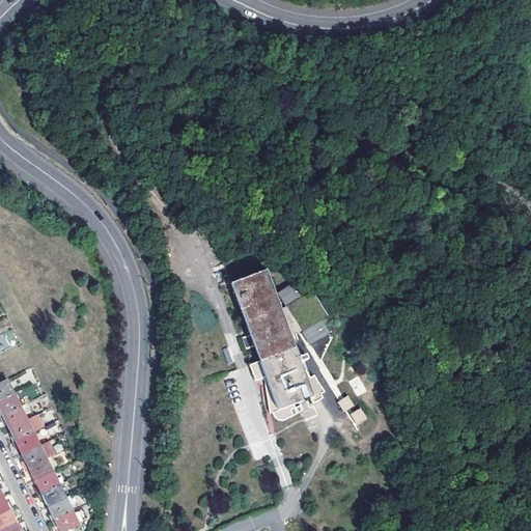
[(210,236),(205,224),(196,227),(201,241),(202,243),(203,242),(211,240),(210,236)]
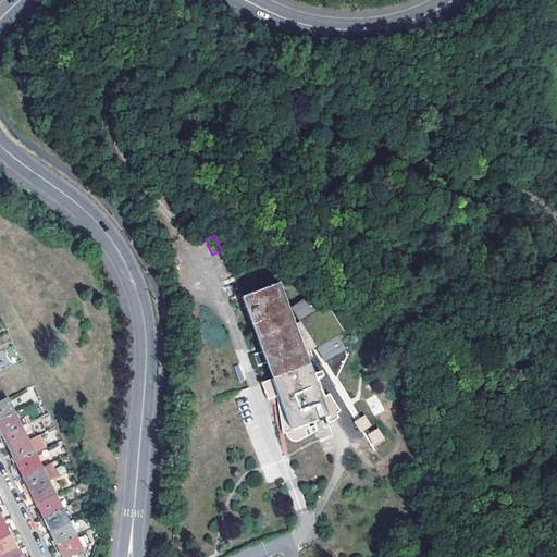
[(178,258),(168,262),(171,271),(182,268),(181,263),(178,258)]
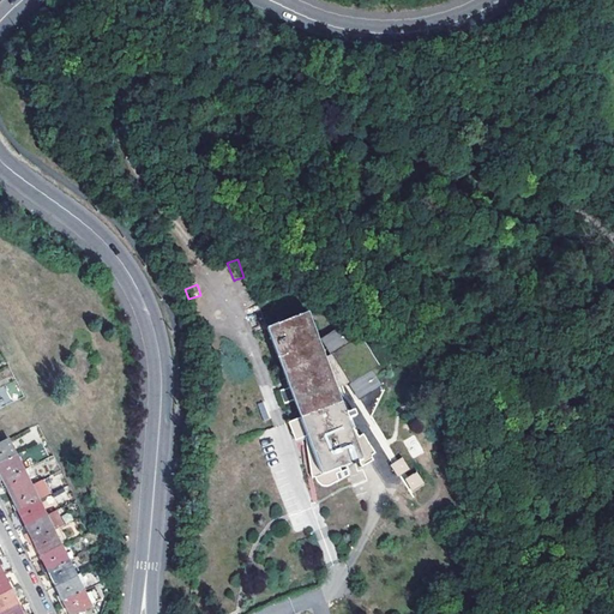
[(321,475),(362,461),(308,313),(269,329),(321,475)]
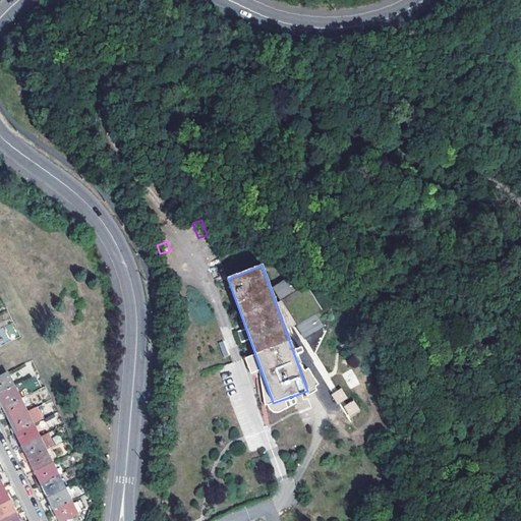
[(280,299),(294,290),(287,278),(272,286),(280,299)]
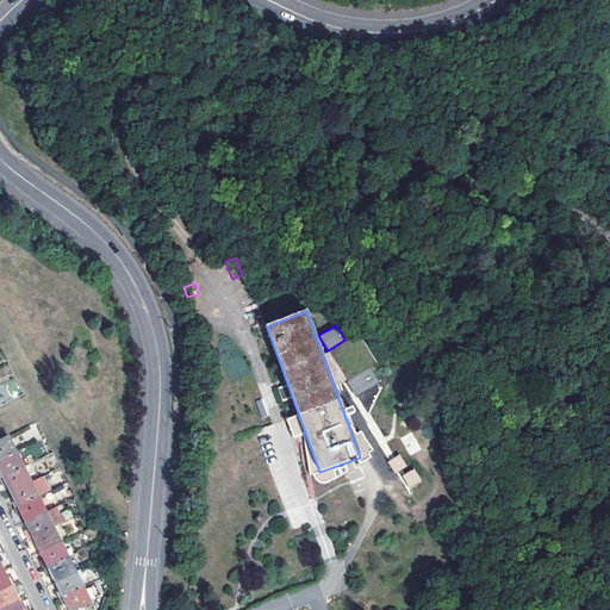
[(369,367),(347,381),(355,396),(379,383),(369,367)]
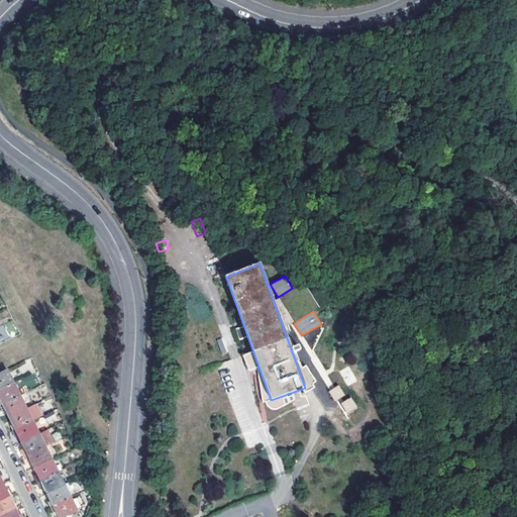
[(217,340),(222,354),(227,352),(221,339),(217,340)]
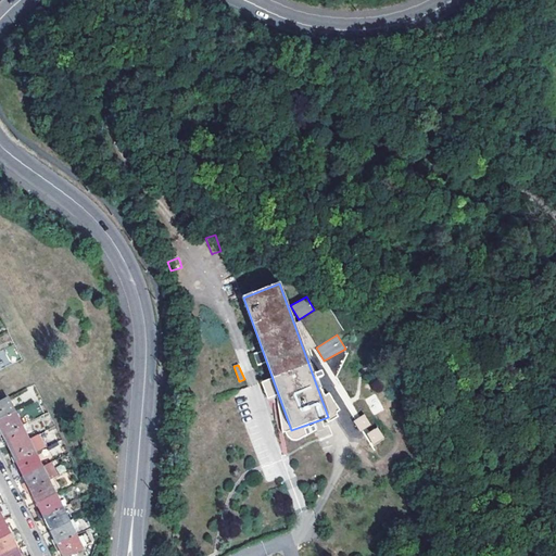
[(10,396),(13,406),(36,397),(33,389),(10,396)]
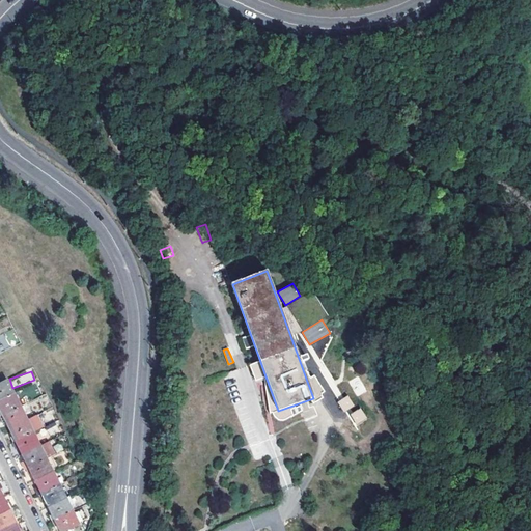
[(348,381),(357,396),(366,391),(358,376),(348,381)]
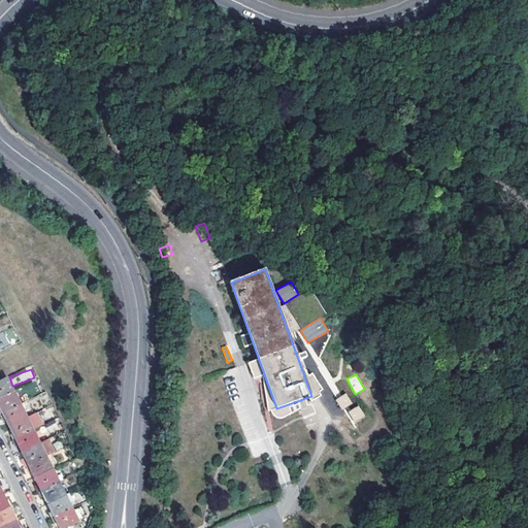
[(0,399),(14,392),(7,378),(0,382),(0,399)]
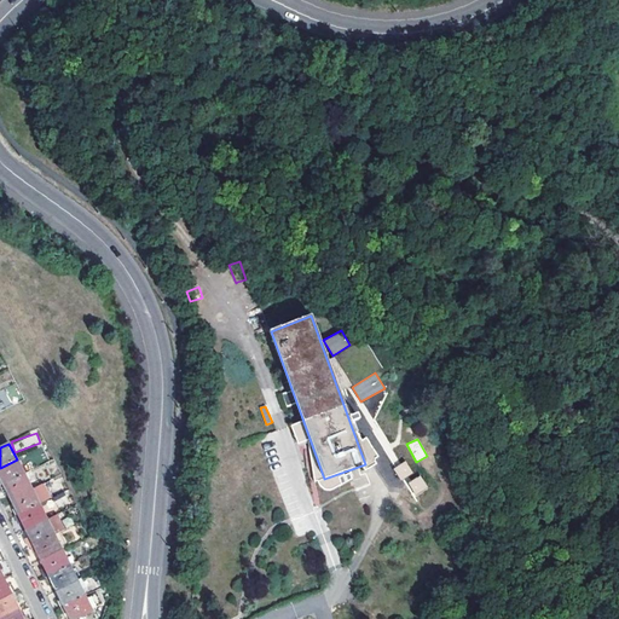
[(25,470),(48,458),(42,445),(18,457),(25,470)]
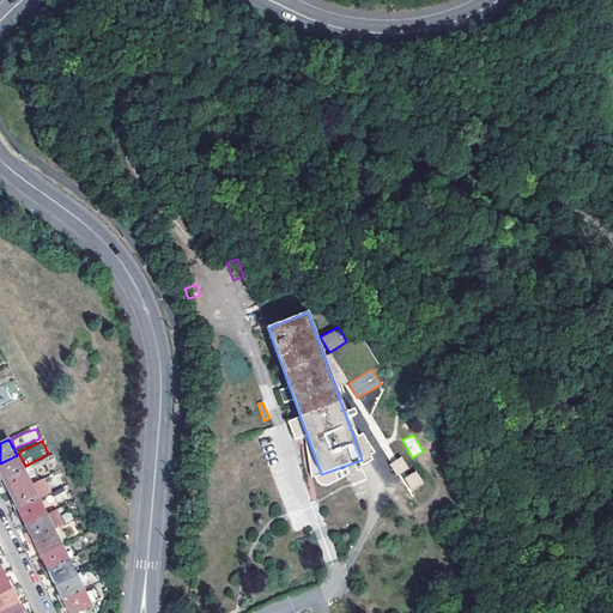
[(0,472),(1,473),(4,480),(24,471),(17,455),(0,463),(0,472)]
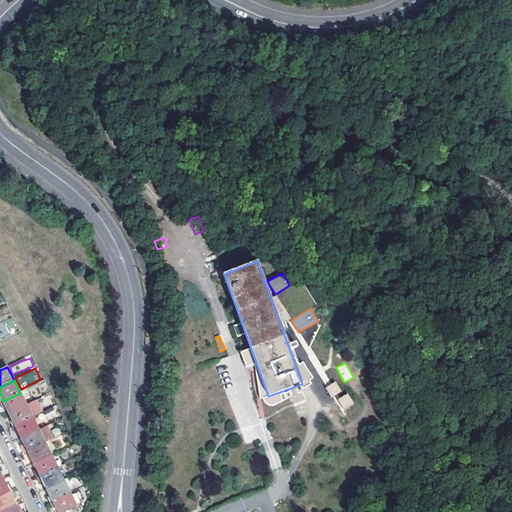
[(331,397),(341,391),(336,381),(325,386),(331,397)]
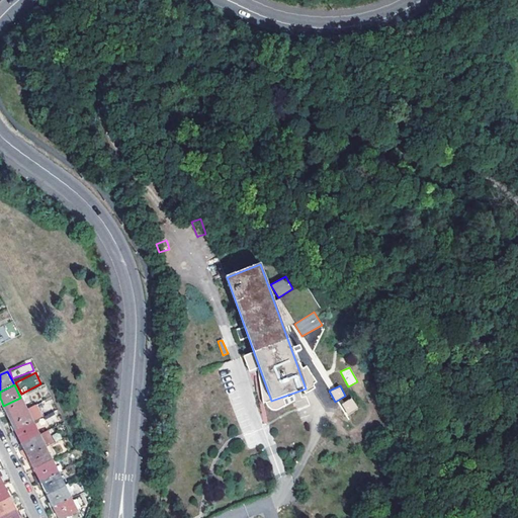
[(348,416),(358,408),(351,397),(340,405),(348,416)]
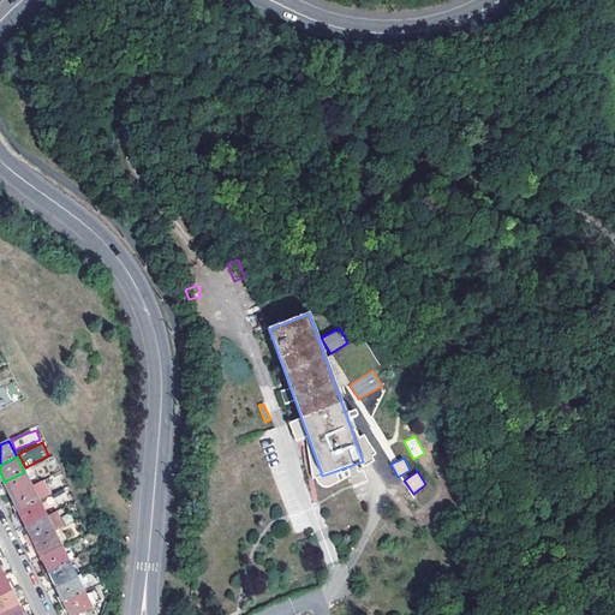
[(7,489),(11,496),(31,487),(24,472),(4,482),(7,489)]
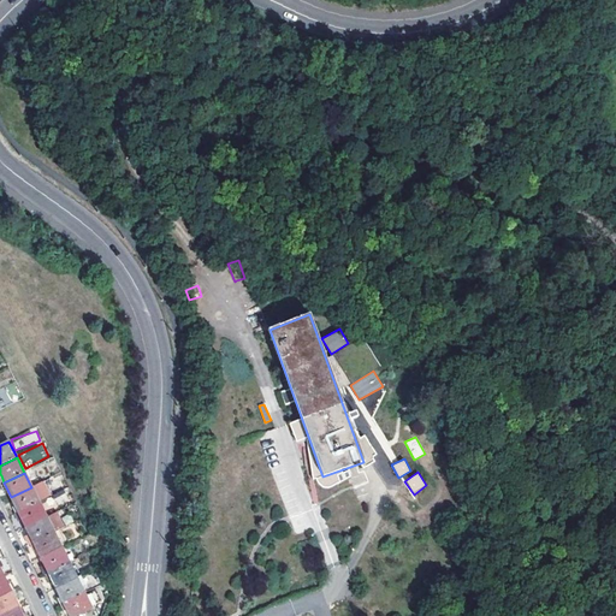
[(31,487),(39,502),(48,497),(41,483),(31,487)]
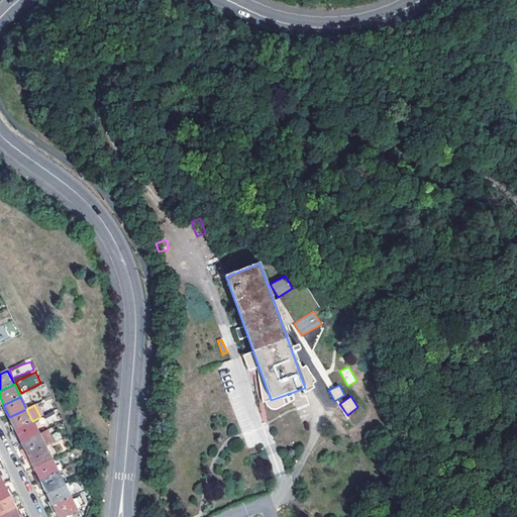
[(26,409),(9,417),(12,423),(15,429),(32,421),(26,409)]
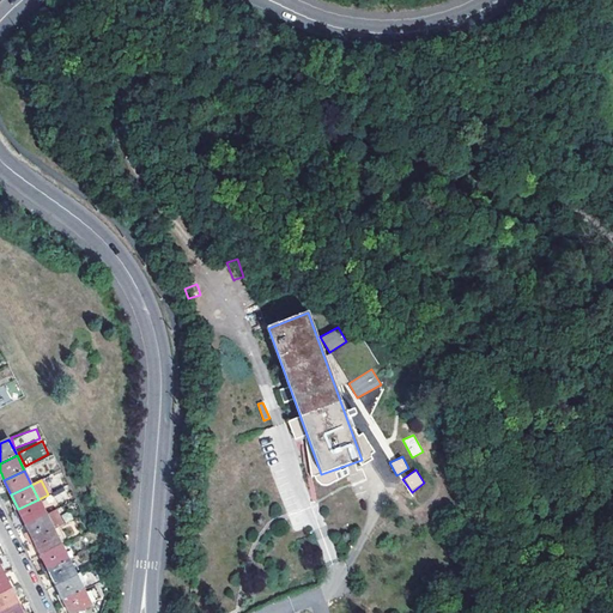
[(38,499),(18,509),(23,517),(26,525),(46,515),(38,499)]
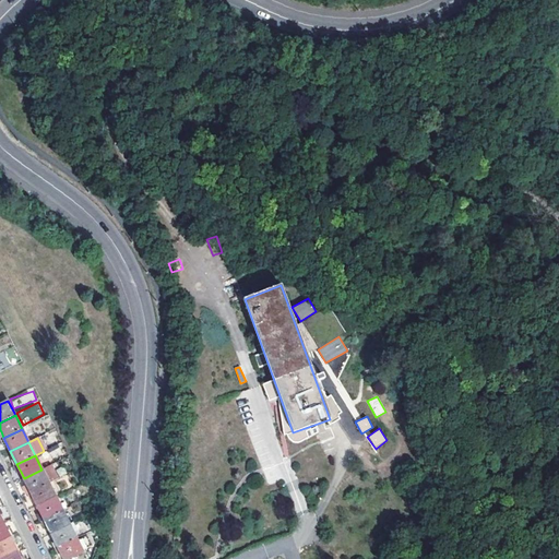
[(42,470),(48,483),(55,479),(48,466),(42,470)]
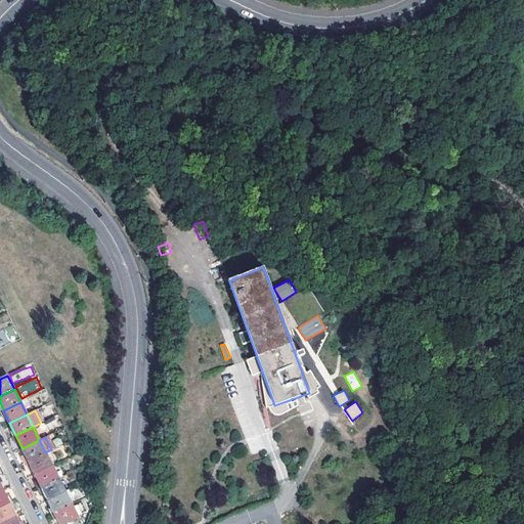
[(26,454),(29,462),(46,453),(45,452),(39,440),(23,448),(26,454)]
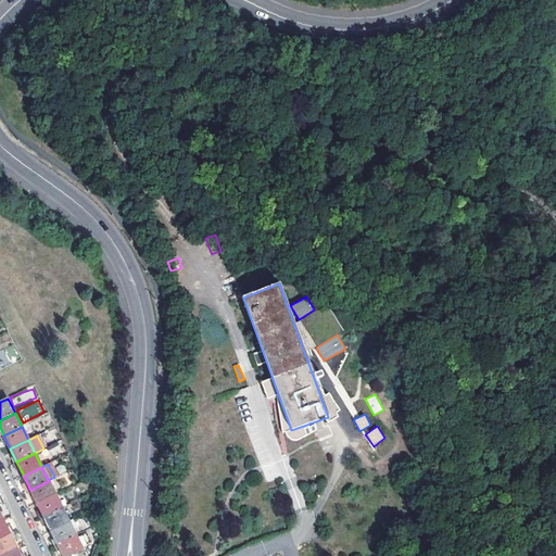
[(34,497),(37,504),(55,494),(49,481),(30,490),(34,497)]
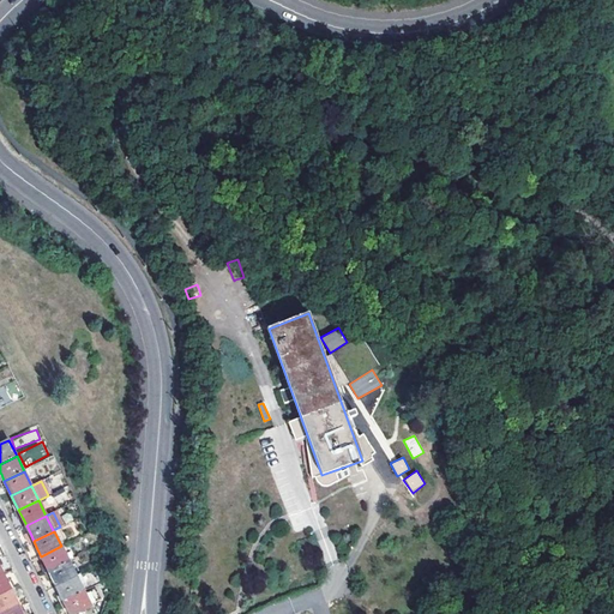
[(61,546),(41,557),(44,564),(48,571),(68,561),(61,546)]
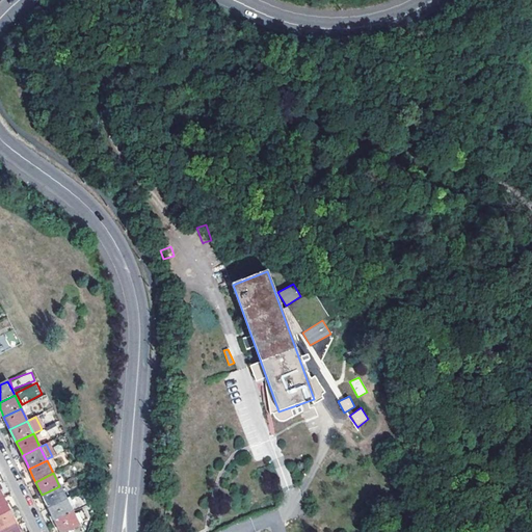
[(59,486),(42,495),(46,502),(49,507),(65,499),(59,486)]
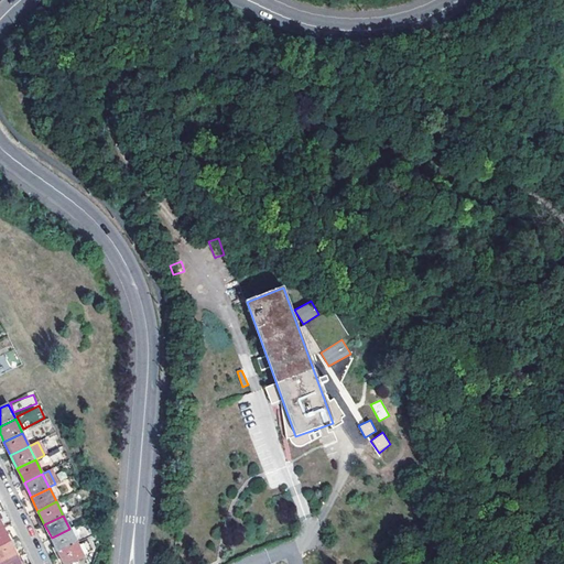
[(3,528),(0,529),(0,546),(10,542),(6,534),(3,528)]
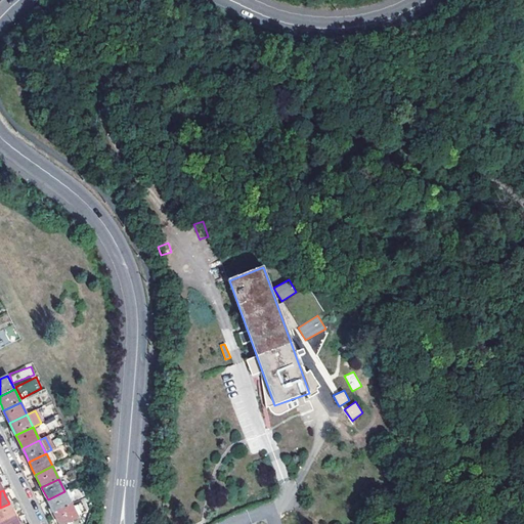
[(51,507),(54,513),(71,505),(64,491),(48,499),(51,507)]
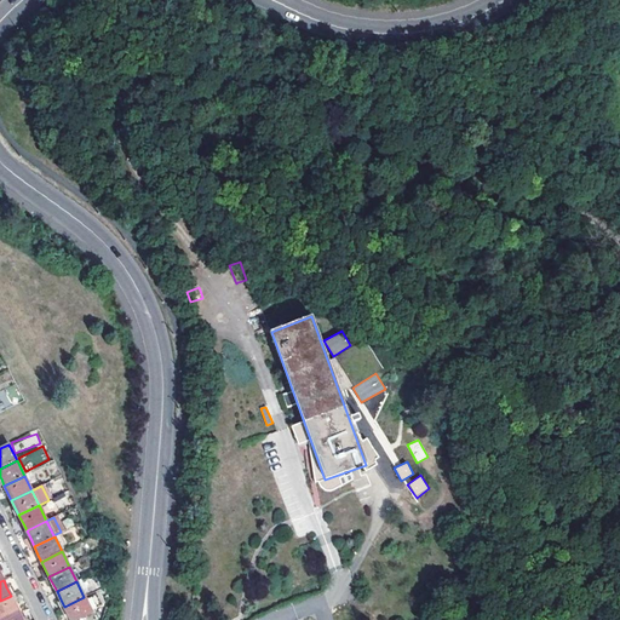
[(97,595),(90,597),(92,608),(99,606),(97,595)]
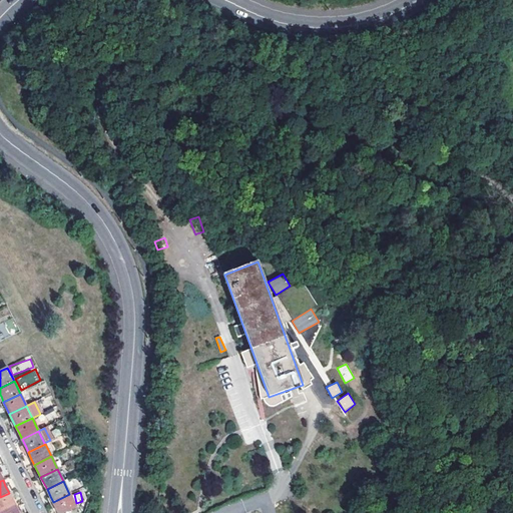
[(0,512),(15,505),(12,499),(9,493),(0,497),(0,512)]
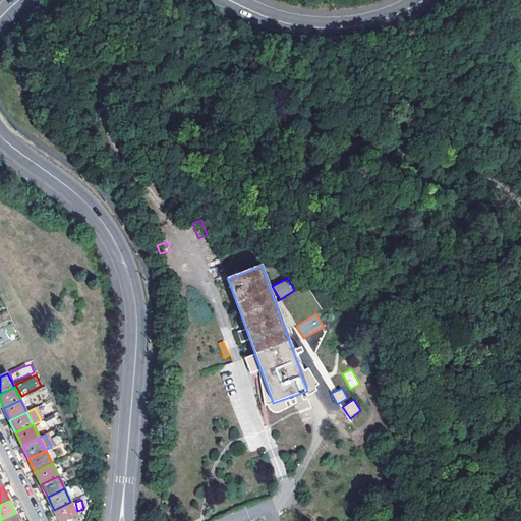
[(57,516),(59,520),(63,520),(77,515),(70,502),(54,510),(57,516)]
